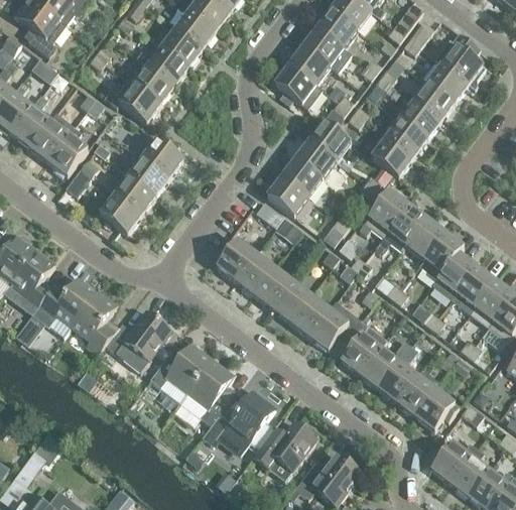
[(14,15),(35,31),(27,41),(48,57),(56,47),(52,43),(66,26),(31,0),(29,0),(25,6),(22,4),(14,15)]
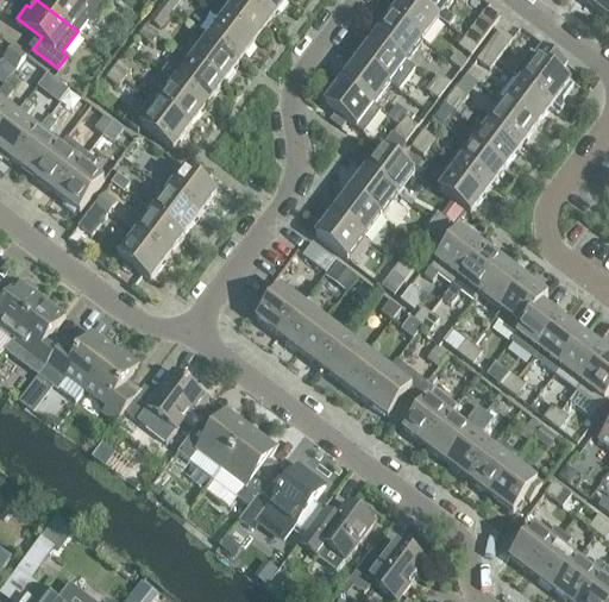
[(37,0),(77,31),(87,18),(88,19),(95,18),(108,1),(107,0),(37,0)]
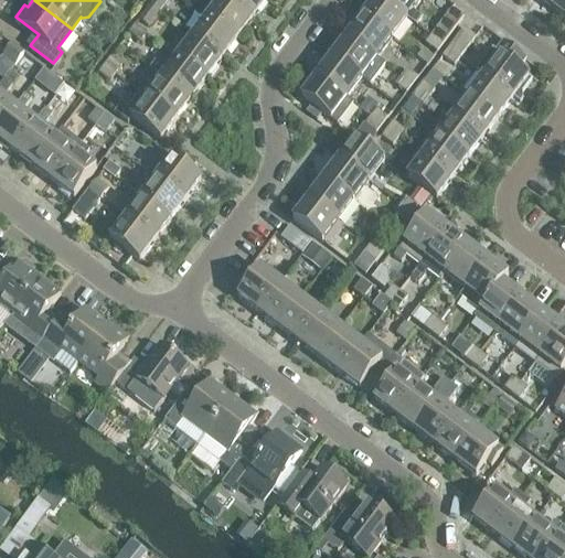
[(148,21),(159,7),(149,0),(139,14),(148,21)]
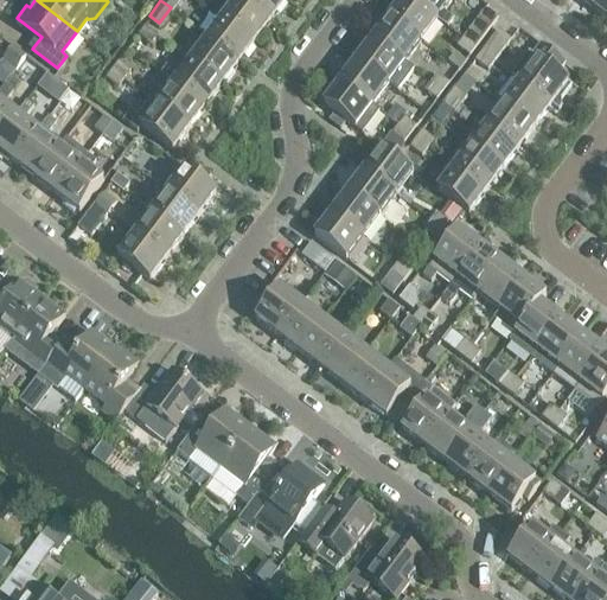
[(232,0),(223,13),(254,37),(270,16),(250,0),(232,0)]
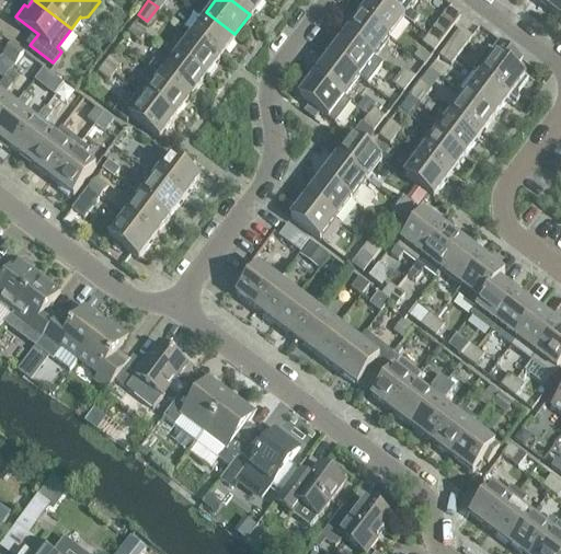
[(231,0),(250,14),(261,0),(231,0)]
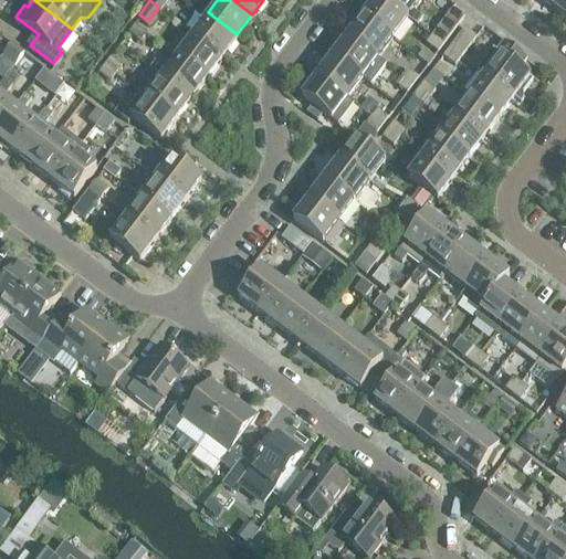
[(370,0),(363,11),(392,33),(408,13),(389,0),(370,0)]
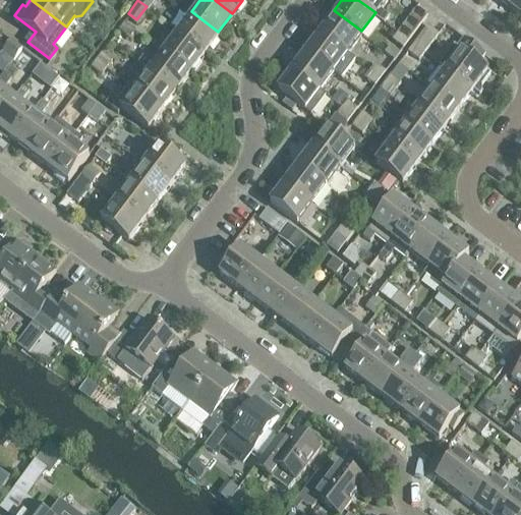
[(358,0),(375,12),(384,19),(390,11),(381,5),(385,0),(358,0)]
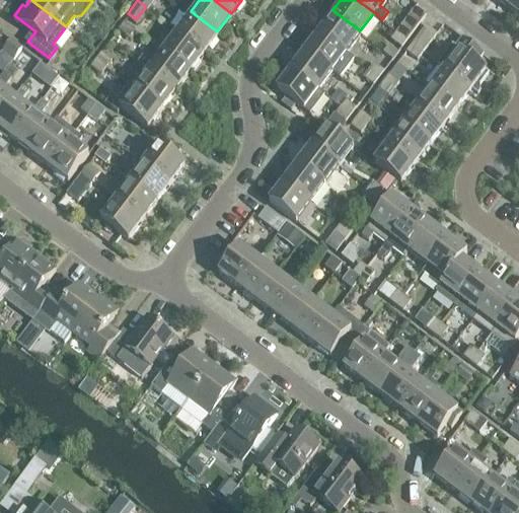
[(511,0),(508,4),(518,11),(518,0),(511,0)]
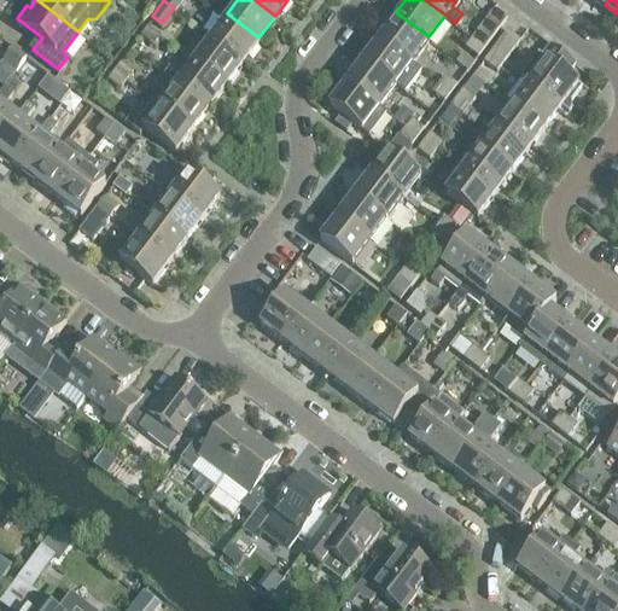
[(484,44),(506,15),(493,5),(471,34),(484,44)]
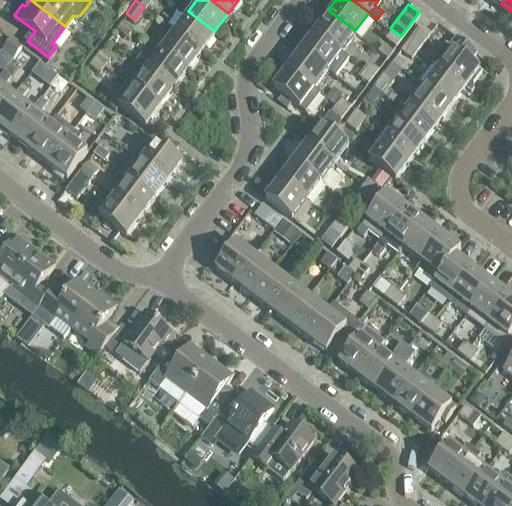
[(328,10),(314,28),(341,48),(355,30),(328,10)]
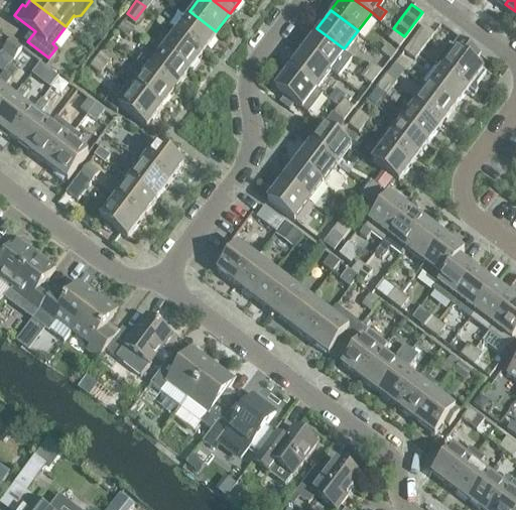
[(189,11),(175,29),(203,49),(216,31),(189,11)]
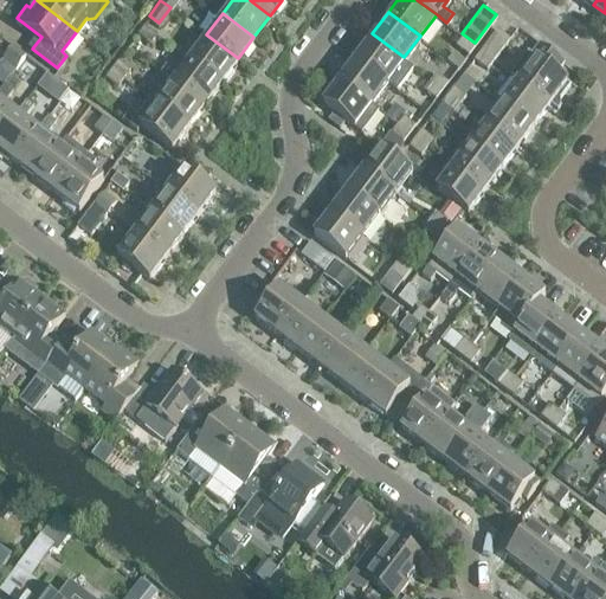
[(150,39),(156,31),(144,21),(137,30),(150,39)]
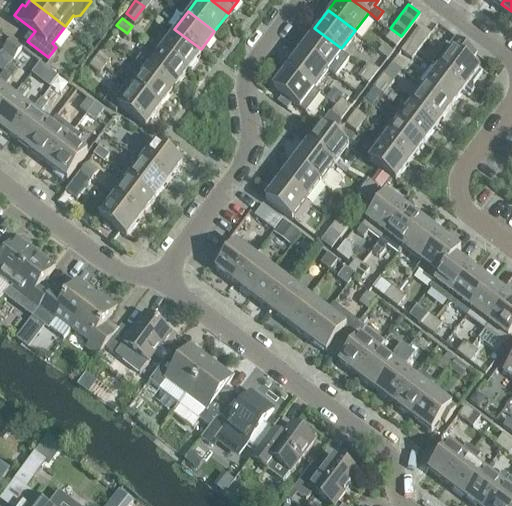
[(416,48),(431,29),(420,21),(406,40),(416,48)]
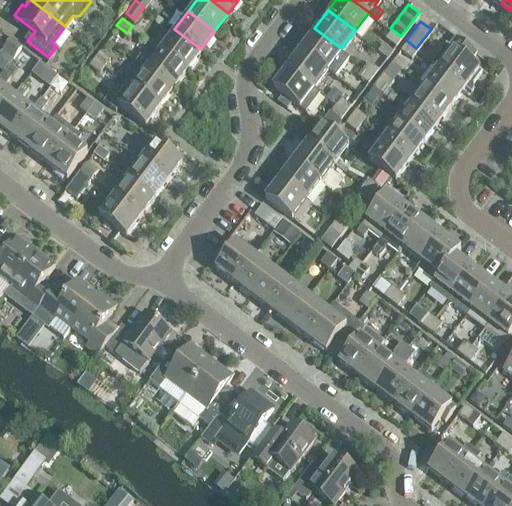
[(314,28),(301,46),(327,67),(341,48),(314,28)]
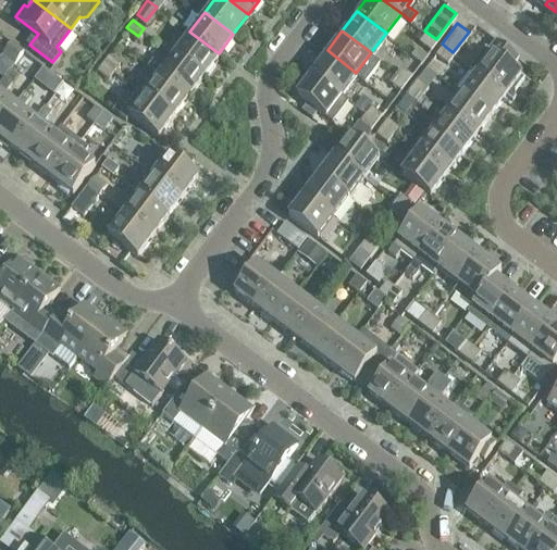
[(431,47),(436,39),(424,30),(419,38),(431,47)]
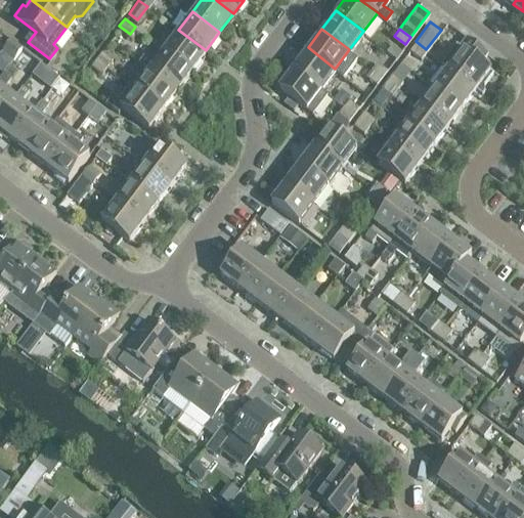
[(178,30),(164,48),(191,69),(206,50),(178,30)]
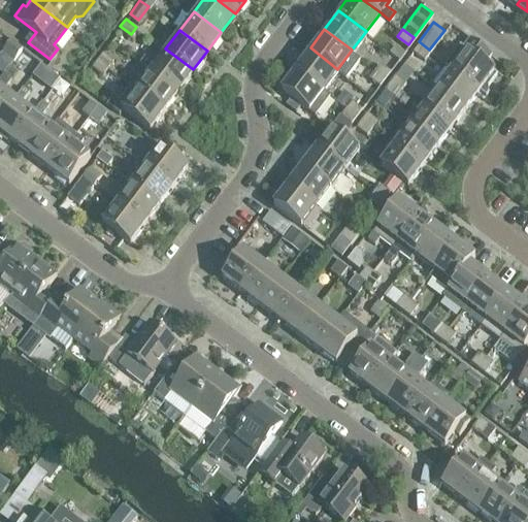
[(446,61),(452,66),(479,87),(486,92),(488,89),(488,83),(497,70),(484,60),(491,51),(470,35),(463,43),(460,41),(446,61)]
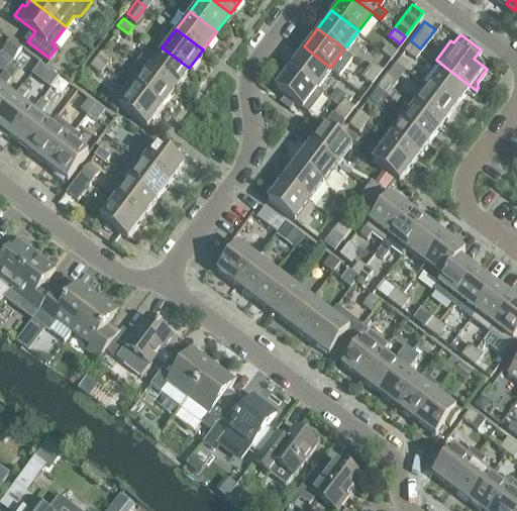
[(12,56),(21,43),(10,35),(1,46),(12,56)]
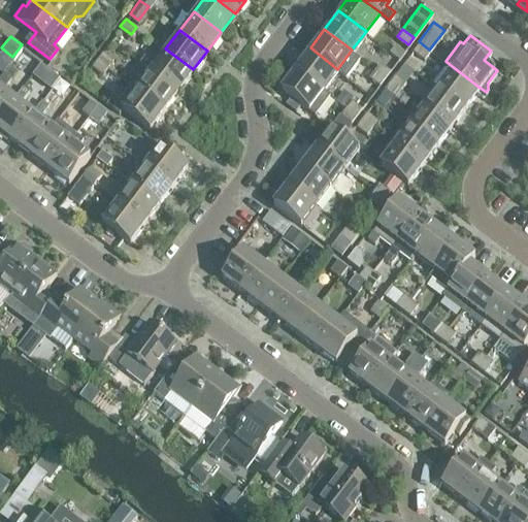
[(424,57),(429,50),(419,41),(414,49),(424,57)]
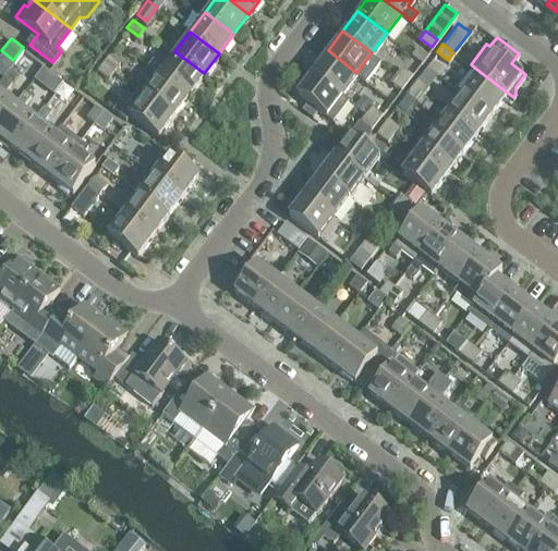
[(189,94),(204,73),(174,51),(170,48),(155,68),(159,71),(189,94)]
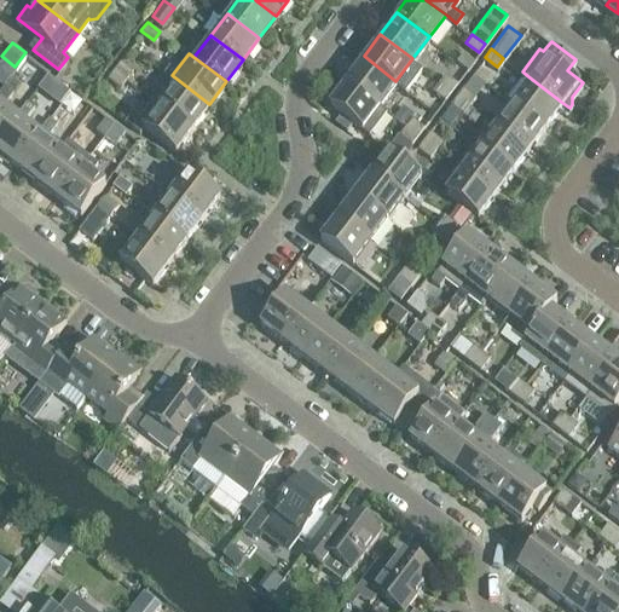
[(364,56),(347,79),(380,103),(380,102),(395,81),(364,56)]
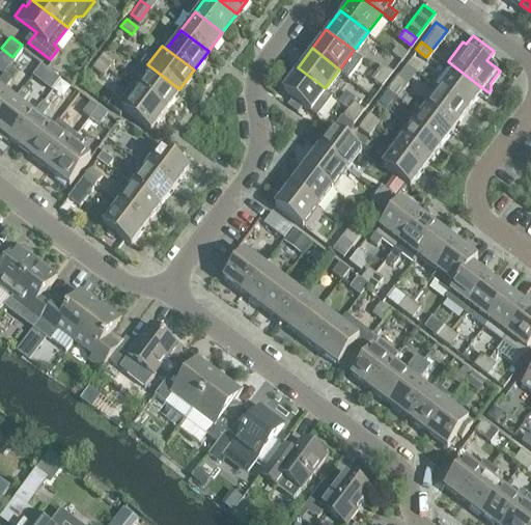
[(108,64),(114,57),(103,49),(98,56),(108,64)]
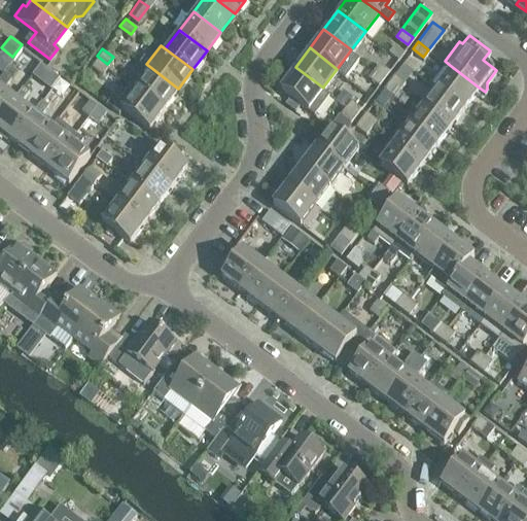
[(102,71),(107,64),(97,56),(92,63),(102,71)]
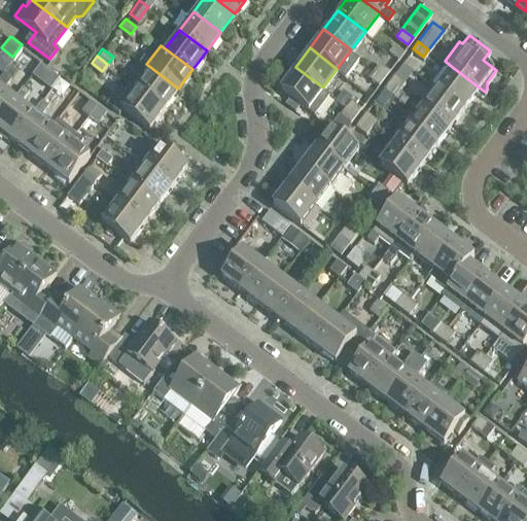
[(53,84),(60,70),(39,60),(32,74),(53,84)]
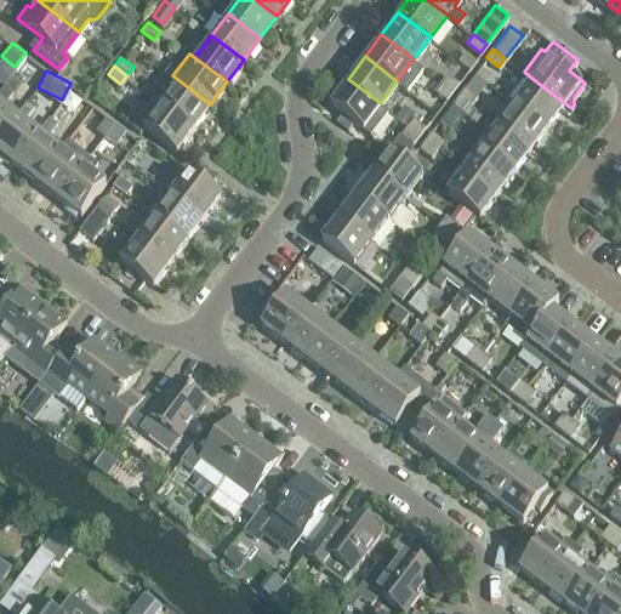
[(453,89),(459,80),(446,70),(440,79),(453,89)]
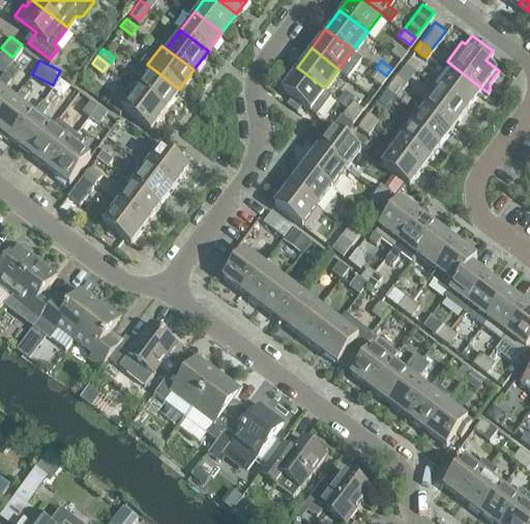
[(133,83),(137,87),(165,108),(179,89),(151,67),(147,64),(146,64),(133,83)]
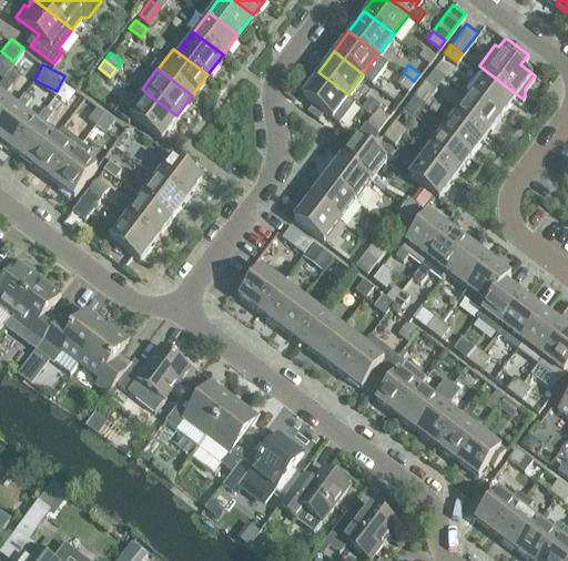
[(486,71),(470,91),(500,114),(515,93),(486,71)]
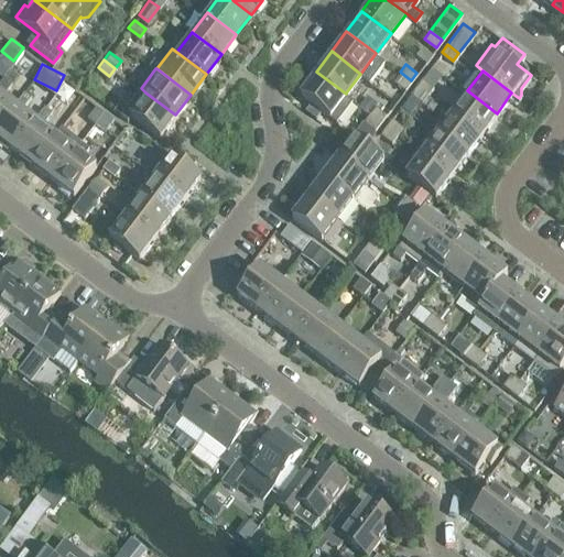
[(336,119),(353,98),(346,93),(346,94),(316,72),(300,93),(336,119)]
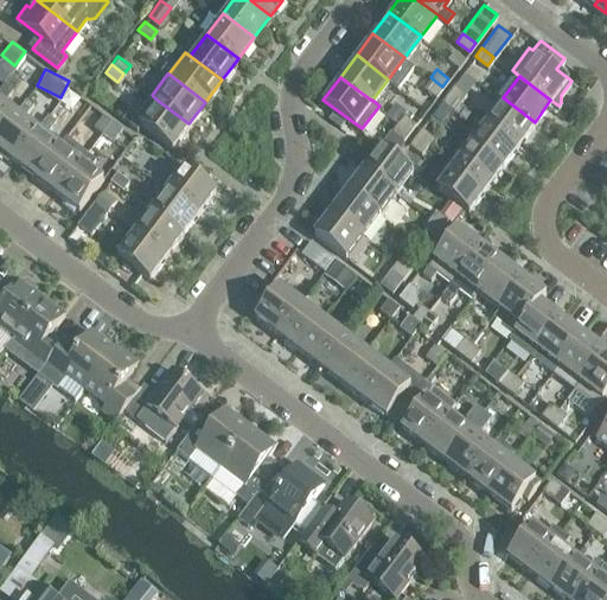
[(436,95),(442,87),(430,77),(425,85),(436,95)]
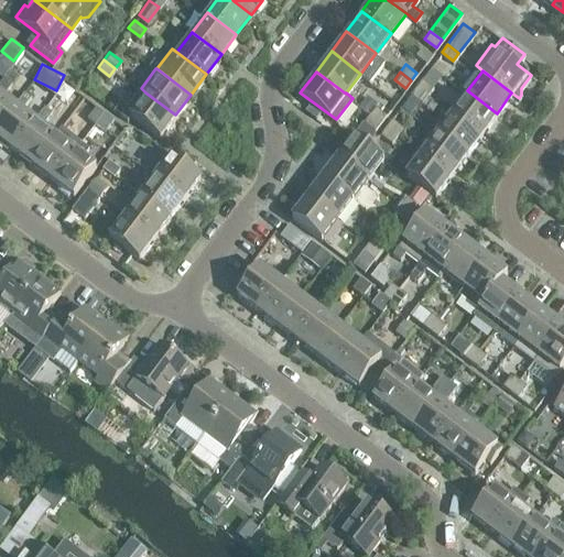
[(0,120),(14,101),(1,91),(11,79),(4,74),(0,79),(0,120)]
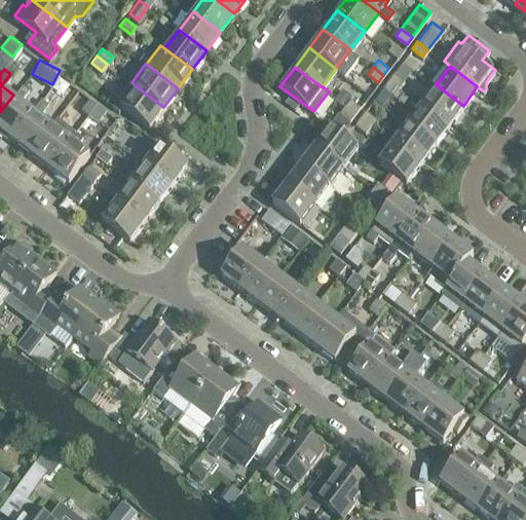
[(399,86),(404,79),(393,72),(388,78),(399,86)]
